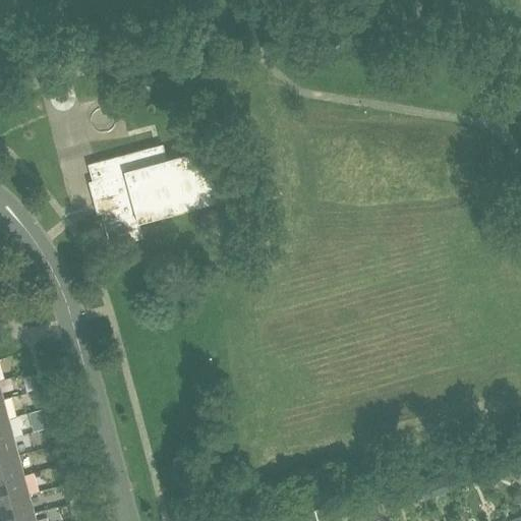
[(167,160),(162,143),(88,164),(110,246),(142,237),(138,222),(221,199),(222,199),(208,148),(207,148),(208,149),(167,160)]
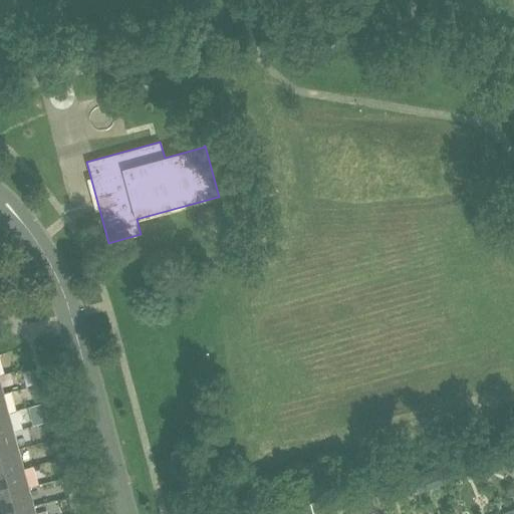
[(0,414),(8,413),(3,394),(0,394),(0,414)]
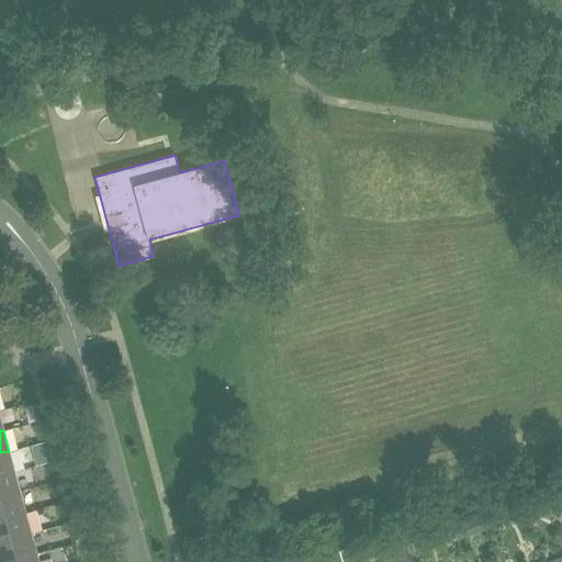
[(0,474),(14,471),(9,451),(0,452),(0,474)]
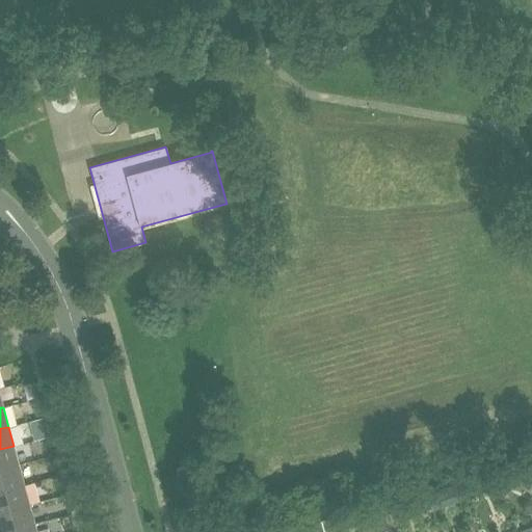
[(0,470),(19,466),(14,446),(0,449),(0,470)]
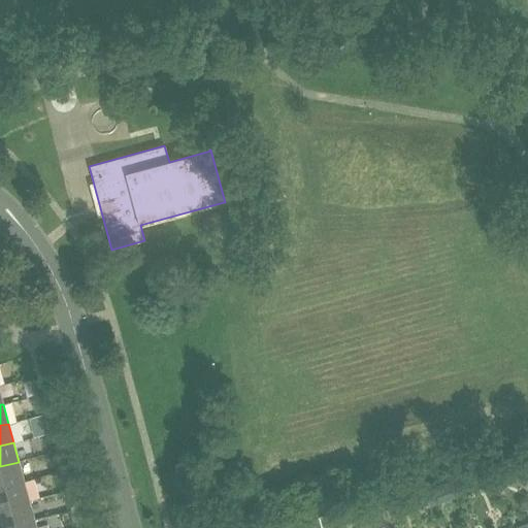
[(0,488),(24,482),(19,462),(0,466),(0,488)]
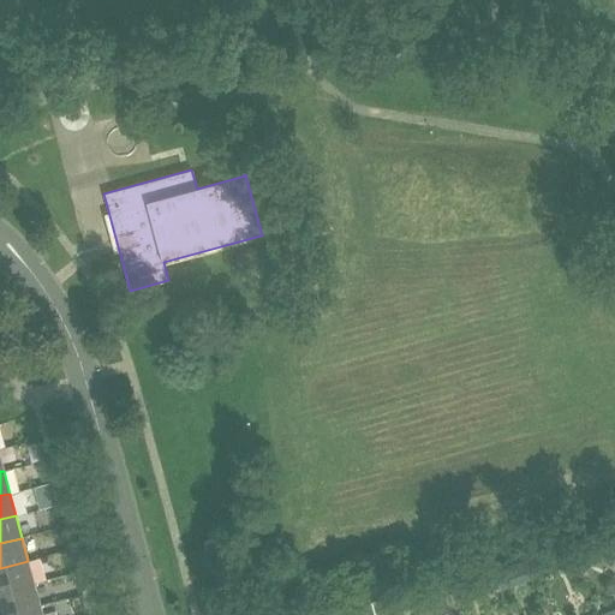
[(595,560),(591,551),(578,557),(581,566),(581,568),(589,566),(596,562),(595,560)]
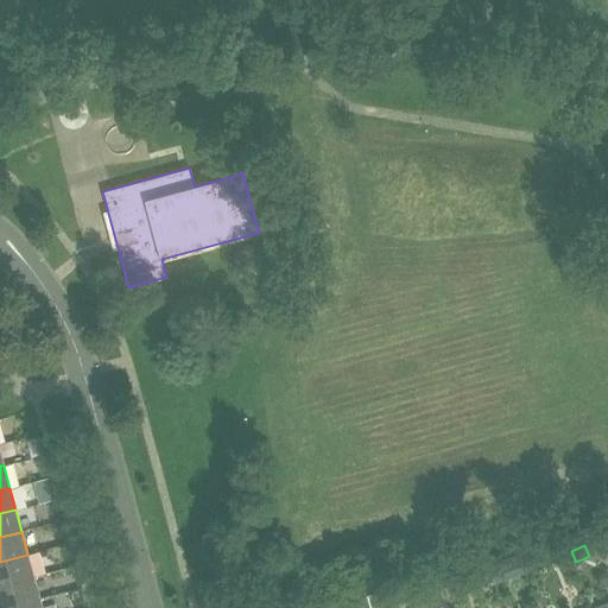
[(555,552),(559,564),(571,559),(567,548),(555,552)]
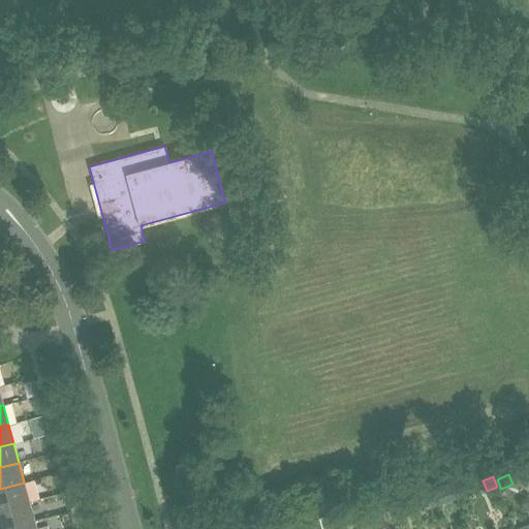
[(0,509),(29,502),(24,483),(0,489),(0,509)]
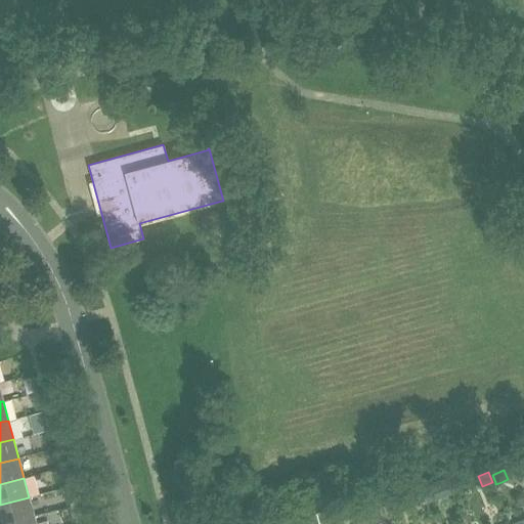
[(0,523),(3,523),(34,516),(29,497),(0,505),(0,523)]
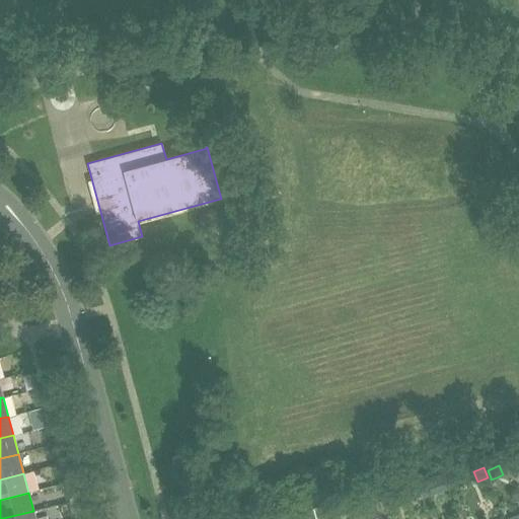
[(338,503),(341,514),(352,511),(349,500),(338,503)]
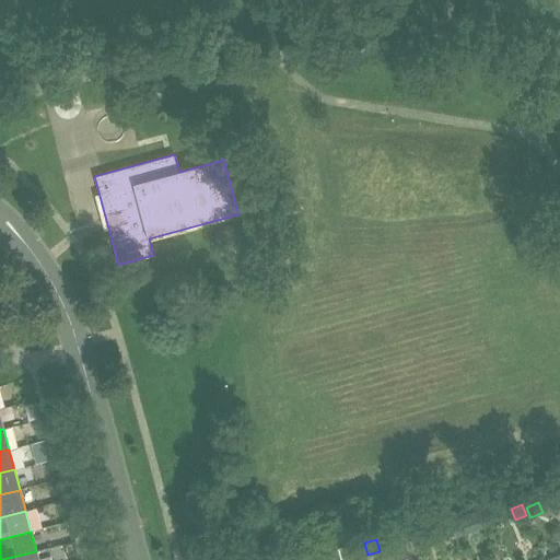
[(406,559),(409,559),(405,541),(399,544),(392,546),(394,559),(406,559)]
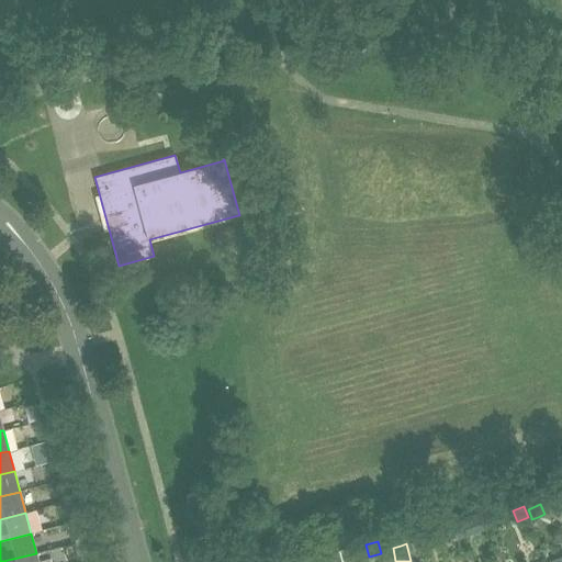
[(341,561),(339,551),(318,557),(319,561),(341,561)]
